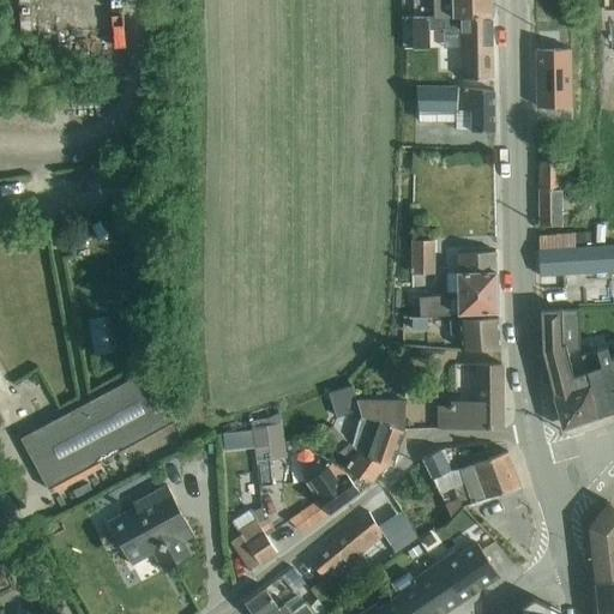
[(492,0),(434,0),(435,17),(493,16),(492,0)]
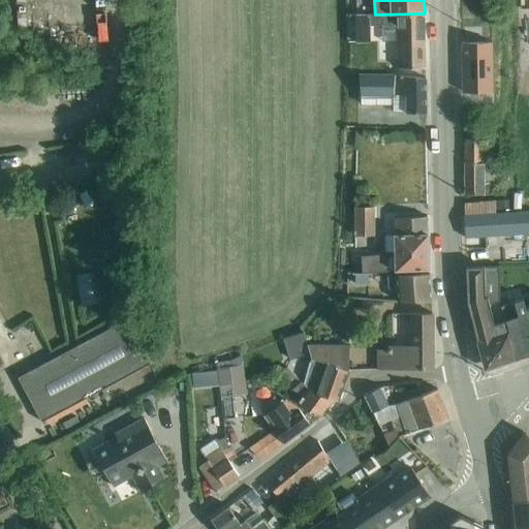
[(425,13),(375,14),(356,14),(356,42),(371,42),(370,25),(382,24),(383,41),(398,41),(426,40),(425,13)]
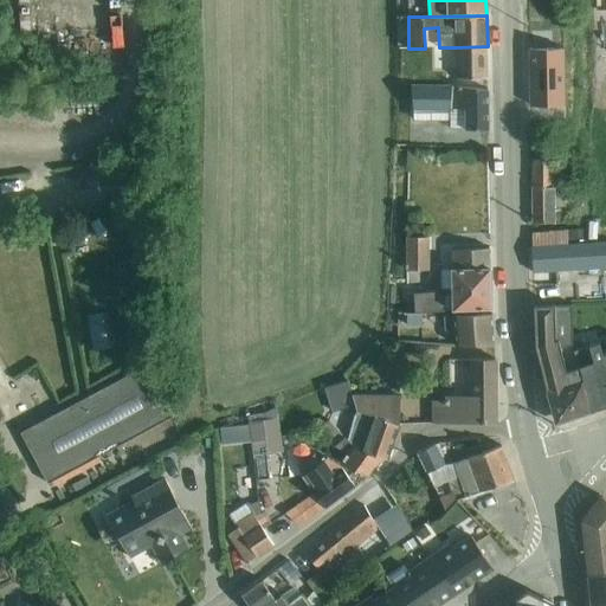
[(488,46),(456,47),(457,78),(488,77),(488,46)]
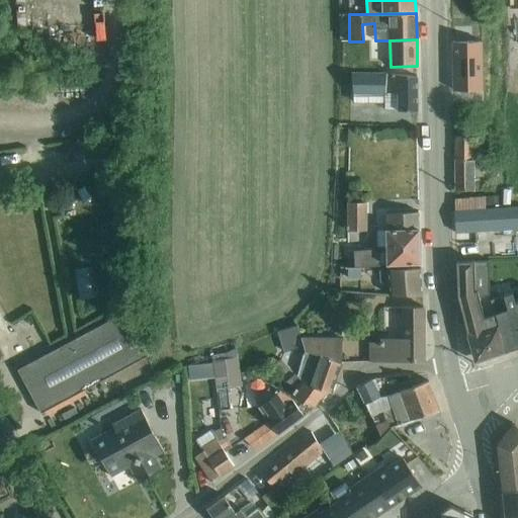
[(483,40),(452,41),(453,90),(483,90),(483,40)]
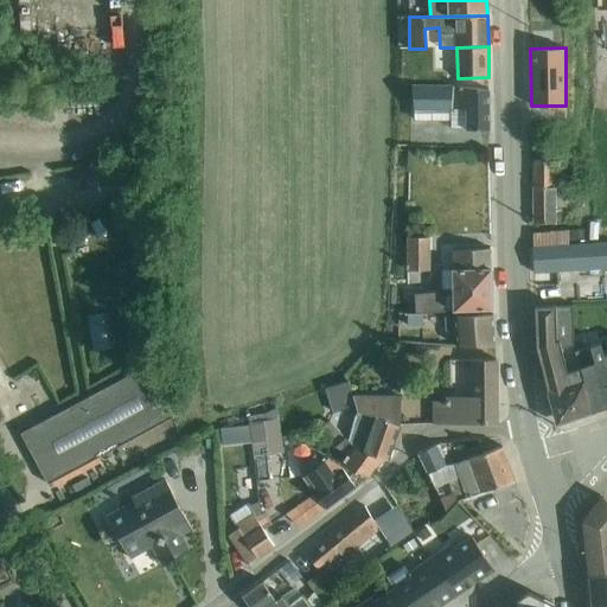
[(489,89),(413,84),(415,121),(452,121),(452,131),(490,129),(489,89)]
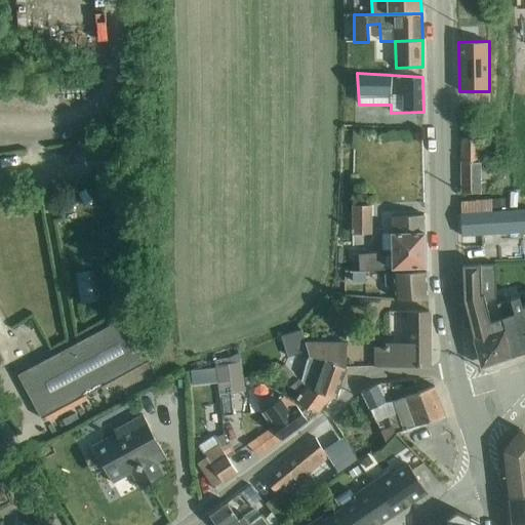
[(461,161),(495,162),(495,155),(491,156),(490,137),(481,137),(480,110),(460,111),(461,161)]
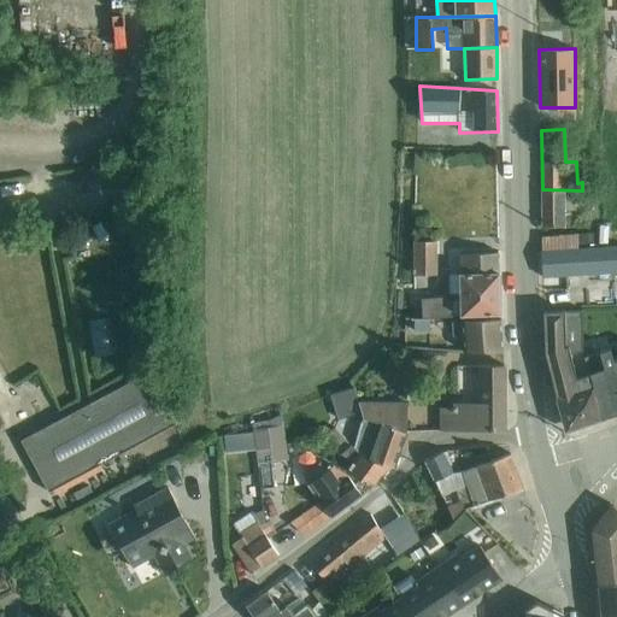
[(582,191),(542,189),(542,227),(565,227),(565,210),(593,210),(593,191),(582,191)]
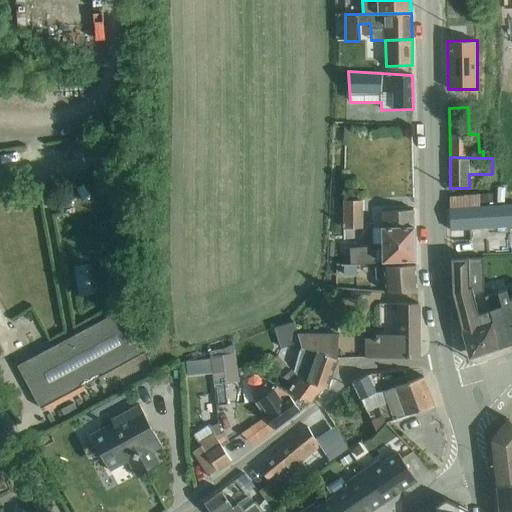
[(450,207),(493,204),(493,194),(450,197),(450,207)]
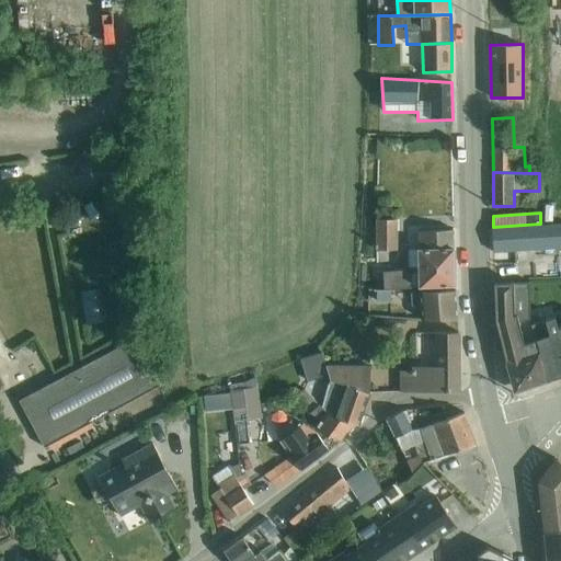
[(398,219),(377,219),(376,250),(398,250),(398,219)]
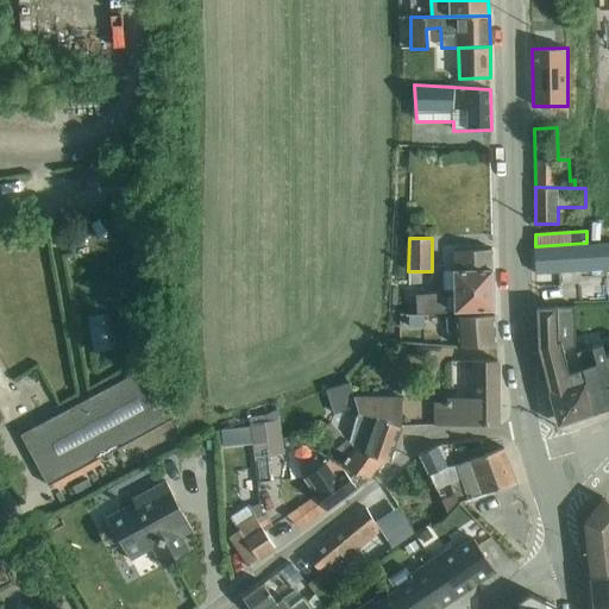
[(586,243),(535,246),(535,274),(608,268),(608,242),(604,242),(586,243)]
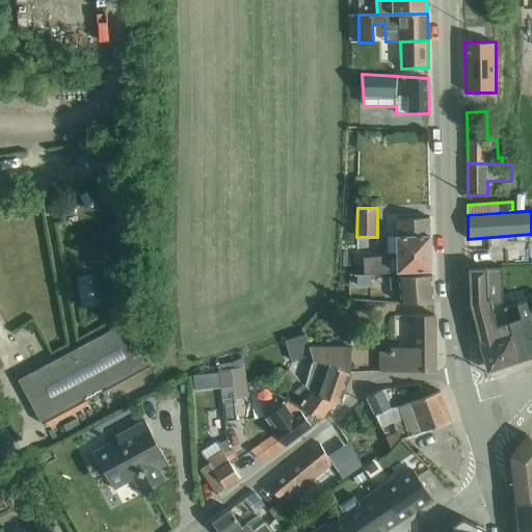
[(365,273),(371,273),(432,271),(430,217),(398,218),(398,236),(387,237),(388,255),(364,258),(365,273)]
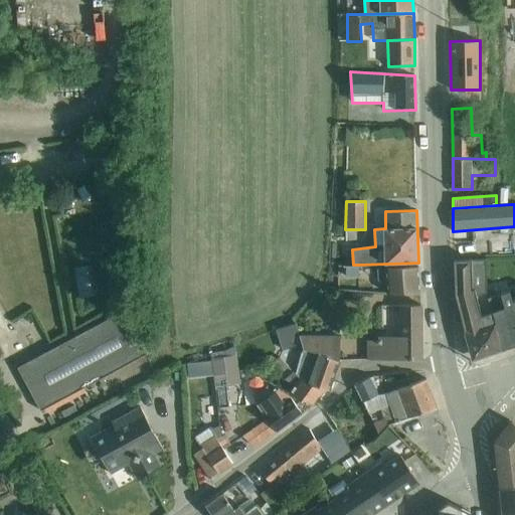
[(456,294),(476,294),(487,294),(485,259),(454,260),(456,294)]
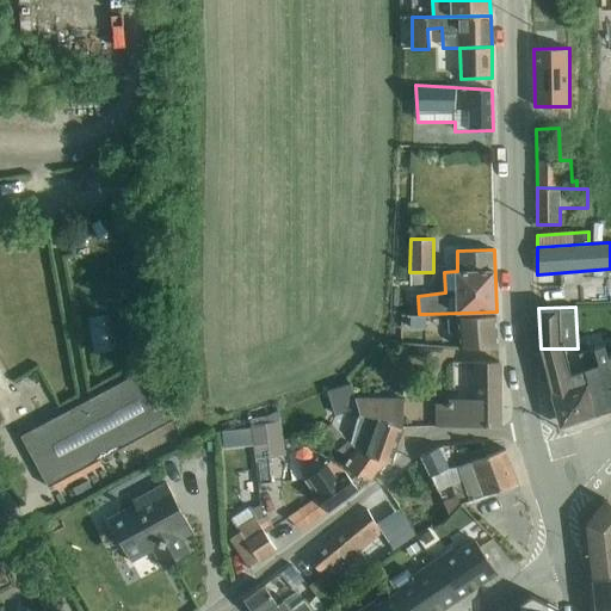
[(426,314),(419,314),(402,315),(402,344),(426,345),(426,314)]
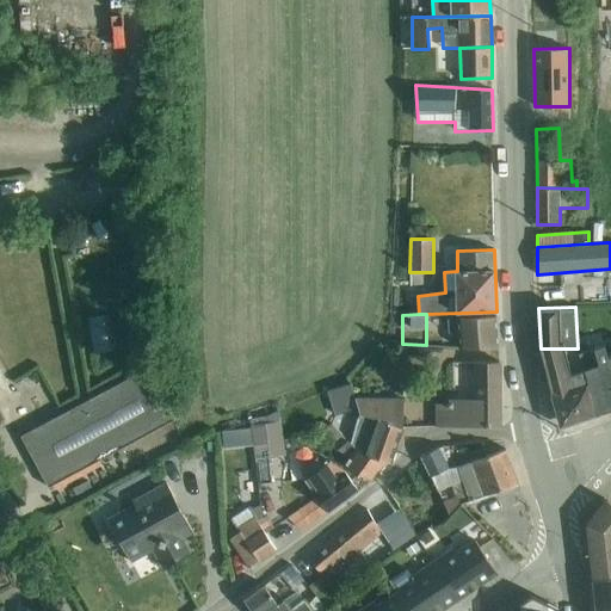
[(497,316),(446,319),(448,333),(458,333),(460,346),(499,347),(497,316)]
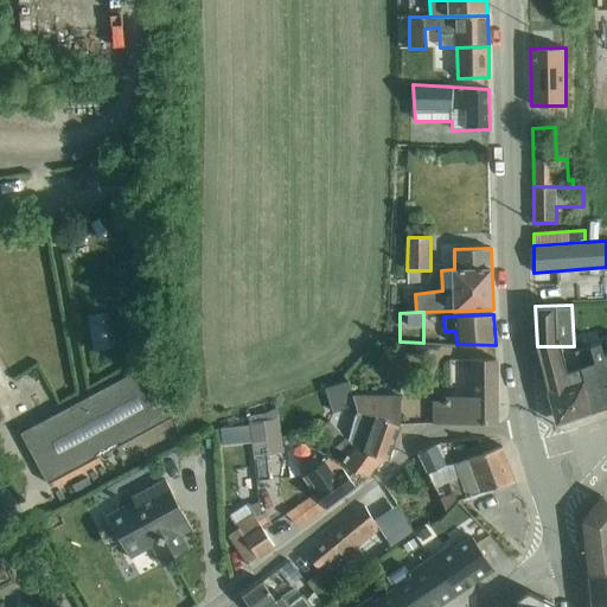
[(580,368),(593,413),(606,407),(606,353),(604,355),(600,344),(575,351),(580,368)]
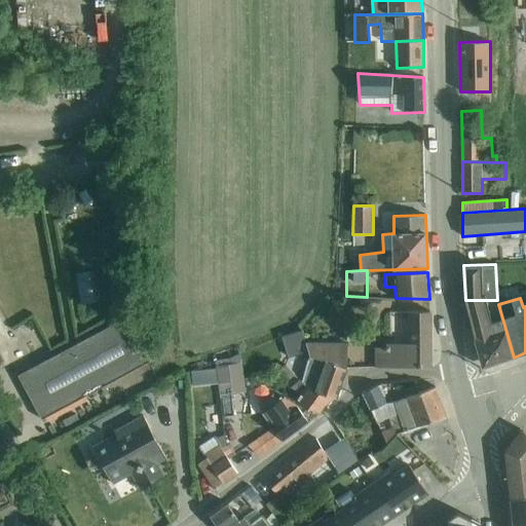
[(486,300),(465,300),(473,328),(492,322),(486,300)]
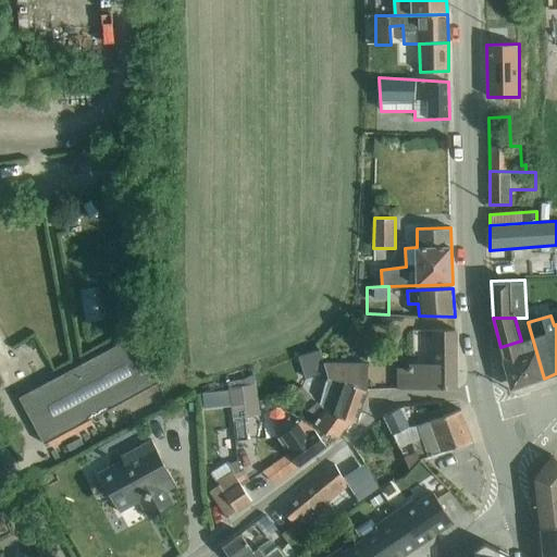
[(409,368),(398,368),(398,390),(456,388),(456,330),(432,330),(433,363),(409,363),(409,368)]
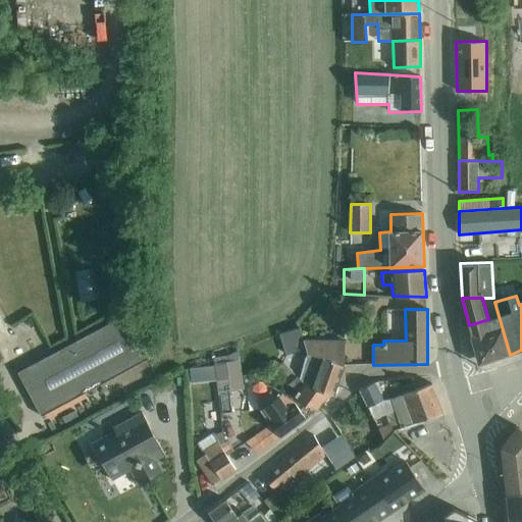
[(127,314),(18,372),(42,416),(151,357),(127,314)]
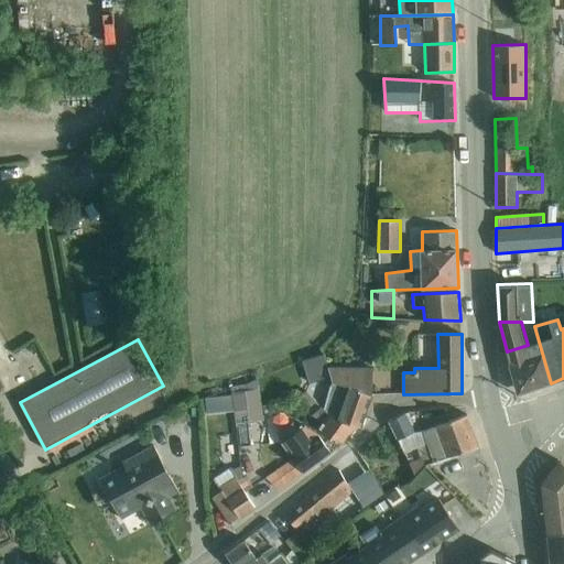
[(528,345),(507,351),(517,389),(518,389),(523,392),(551,383),(539,342),(528,345)]
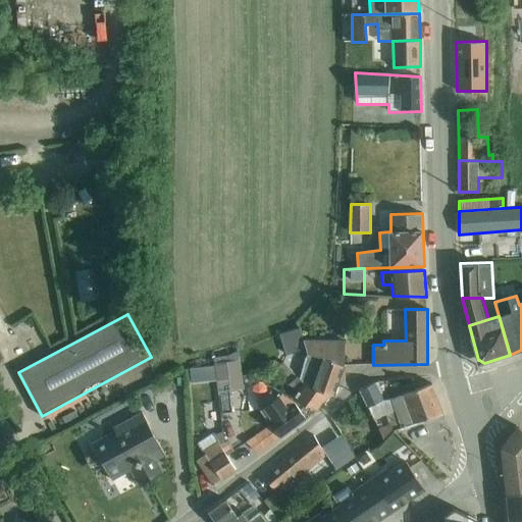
[(307,349),(304,340),(300,327),(283,332),(290,355),(307,349)]
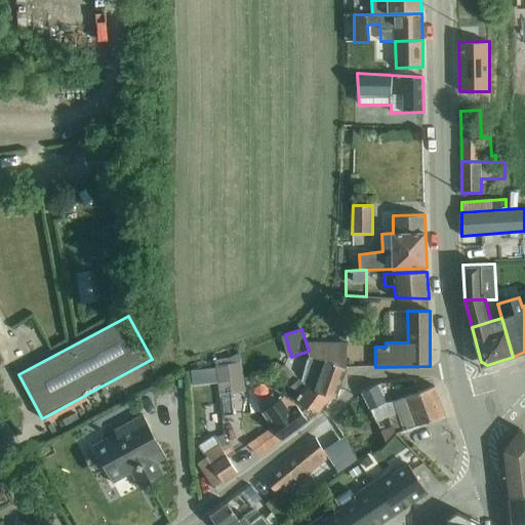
[(306,341),(309,351),(310,354),(347,367),(347,341),(306,341)]
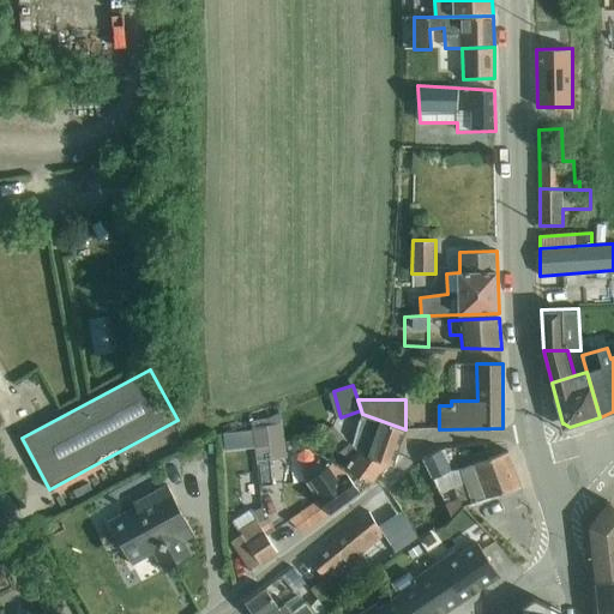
[(353,445),(389,464),(392,465),(405,429),(362,414),(353,445)]
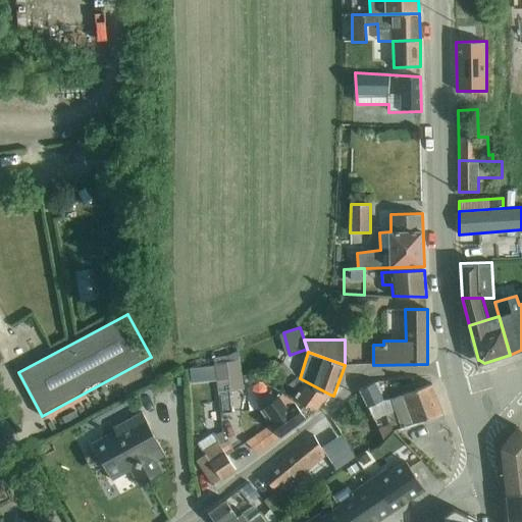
[(215,366),(216,380),(218,393),(245,389),(241,360),(227,361),(226,357),(216,359),(216,363),(214,363),(215,366)]
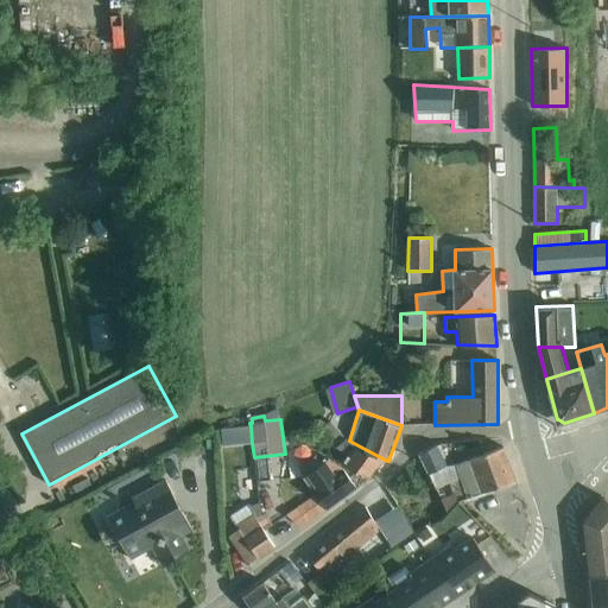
[(385,460),(349,441),(347,438),(331,422),(317,428),(339,450),(340,448),(348,455),(342,463),(372,480),(385,460)]
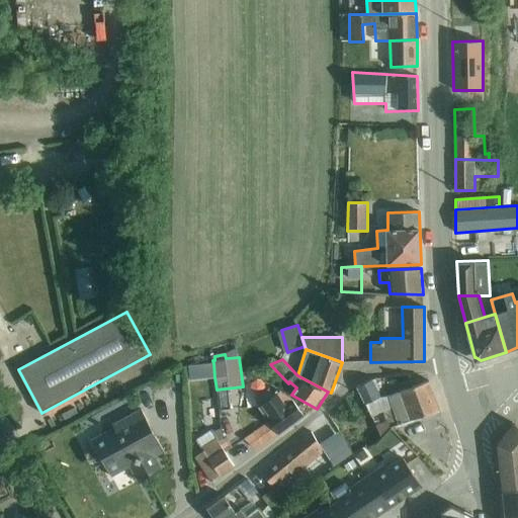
[(214,377),(213,363),(189,366),(191,380),(214,377)]
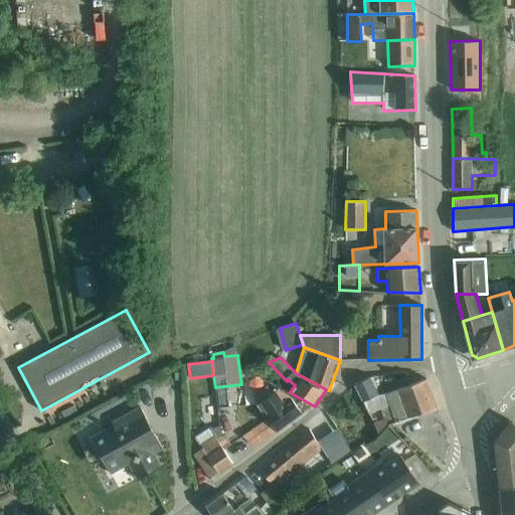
[(370,377),(355,384),(369,413),(381,408),(384,417),(374,423),(379,436),(388,425),(438,407),(426,378),(387,393),(378,394),(375,388),(377,388),(372,377),(370,377)]
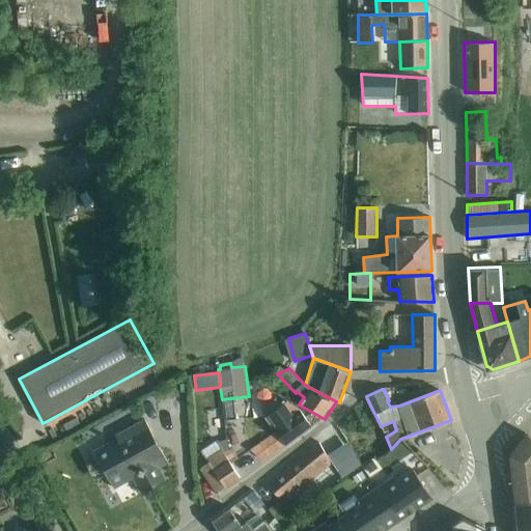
[(276,431),(285,445),(311,426),(299,409),(287,401),(279,403),(276,398),(260,409),(273,427),(276,431)]
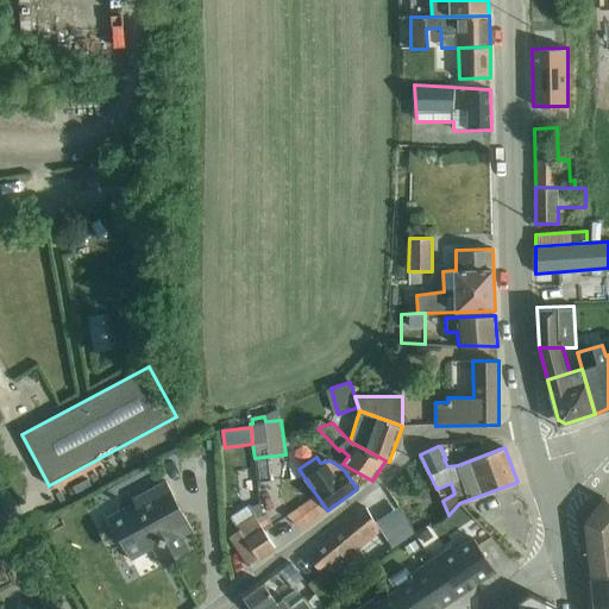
[(111,523),(99,529),(110,548),(121,541),(131,560),(132,559),(132,557),(152,546),(163,565),(190,551),(183,537),(194,531),(165,479),(132,498),(133,502),(106,516),(111,523)]
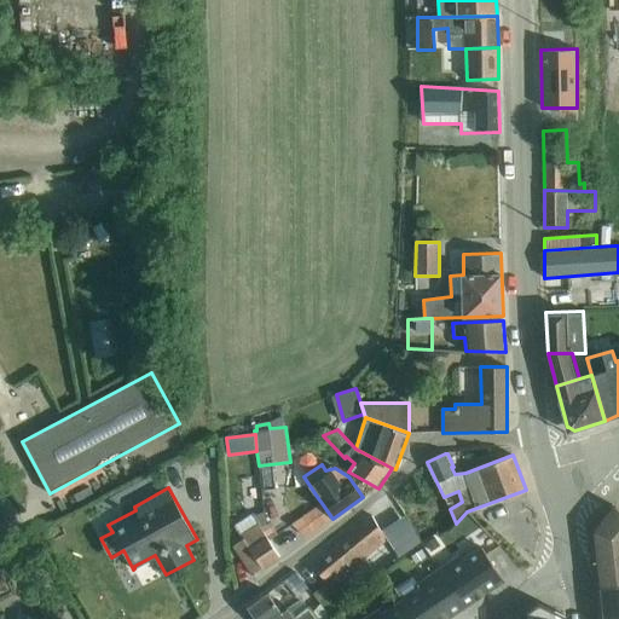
[(333,519),(322,503),(302,518),(313,532),(333,519)]
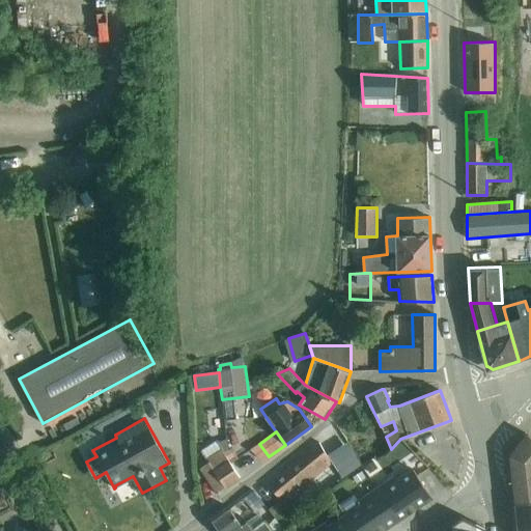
[(346,432),(329,443),(346,472),(364,463),(346,432)]
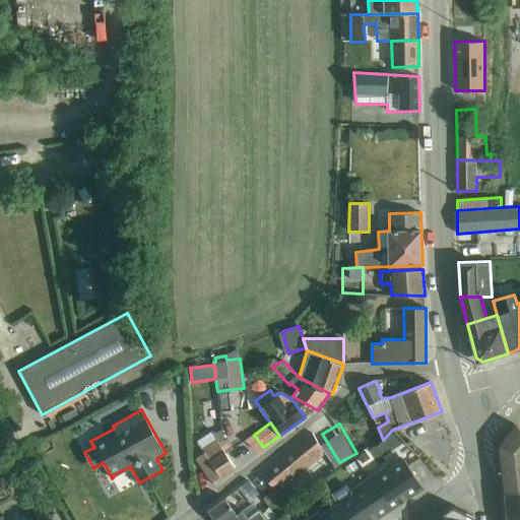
[(519,428),(517,426),(499,446),(505,493),(519,491),(519,428)]
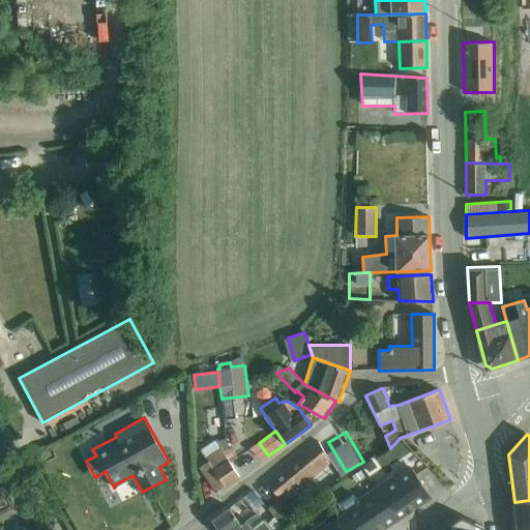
[(209,462),(200,467),(216,492),(240,476),(227,457),(236,450),(233,446),(228,449),(226,438),(218,441),(217,439),(201,449),(206,459),(209,462)]
